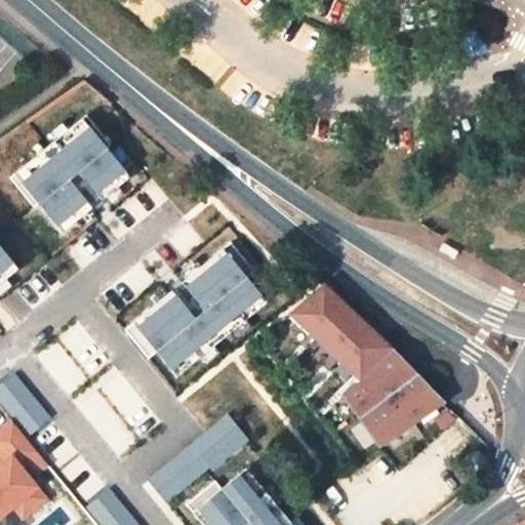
[(112,143),(87,114),(10,176),(35,206),(39,202),(63,231),(93,206),(75,184),(73,185),(68,178),(79,169),(103,198),(130,175),(107,147),(112,143)]
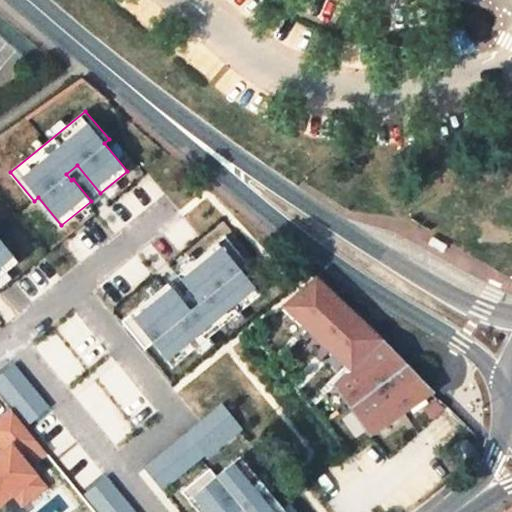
[(91,201),(100,193),(77,165),(66,174),(71,180),(73,179),(91,201)]
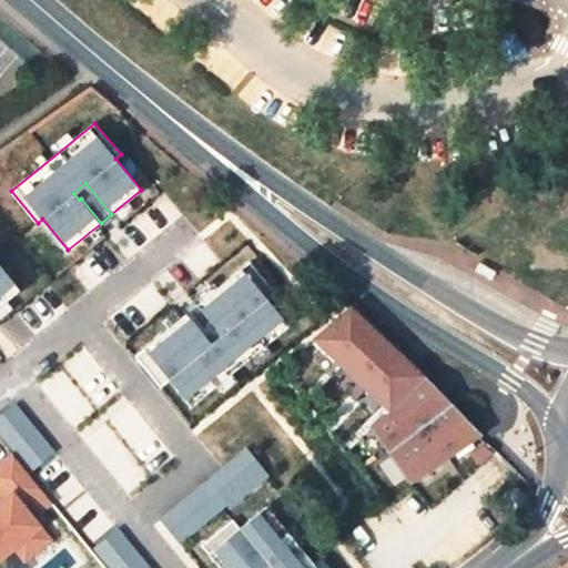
[(274,293),(249,262),(195,306),(215,330),(217,327),(223,334),(210,345),(185,315),(134,357),(161,388),(169,382),(191,408),(288,326),(266,300),(274,293)]
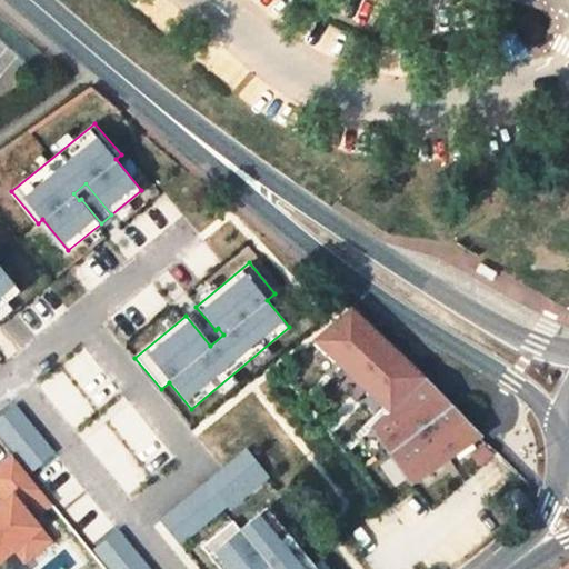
[(0,306),(20,290),(0,265),(0,306)]
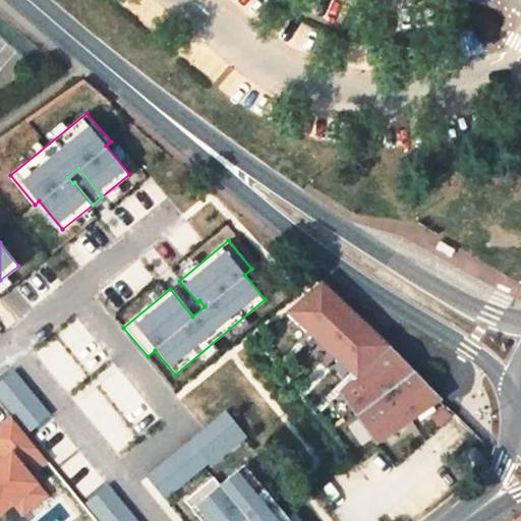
[(179,281),(170,289),(192,316),(205,306),(199,300),(197,302),(179,281)]
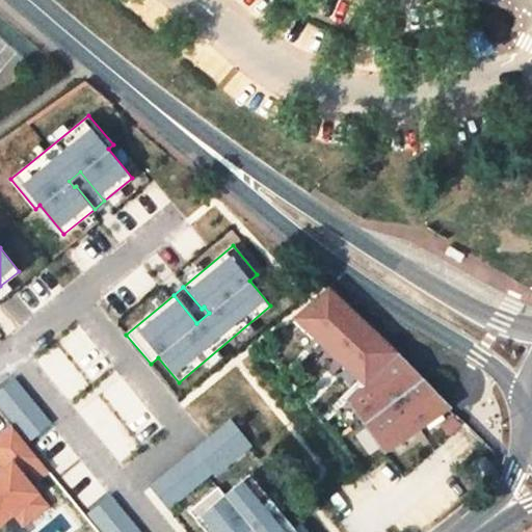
[(347,398),(383,448),(448,404),(397,352),(326,288),(295,316),(358,378),(361,384),(347,398)]
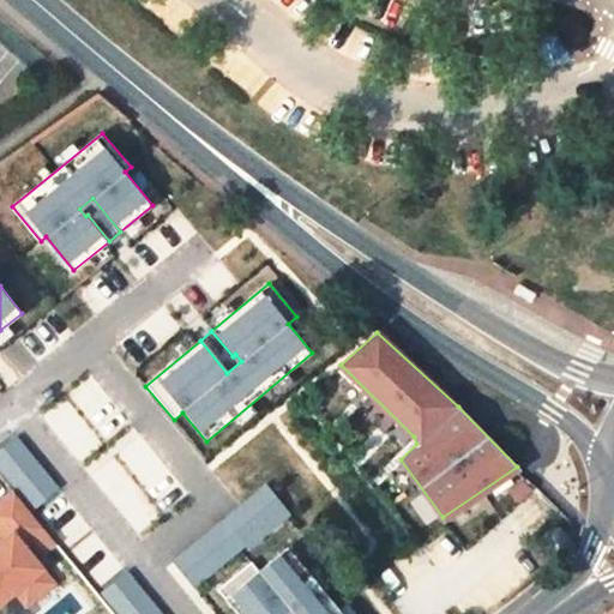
[(0,458),(38,506),(64,486),(20,433),(0,450),(0,458)]
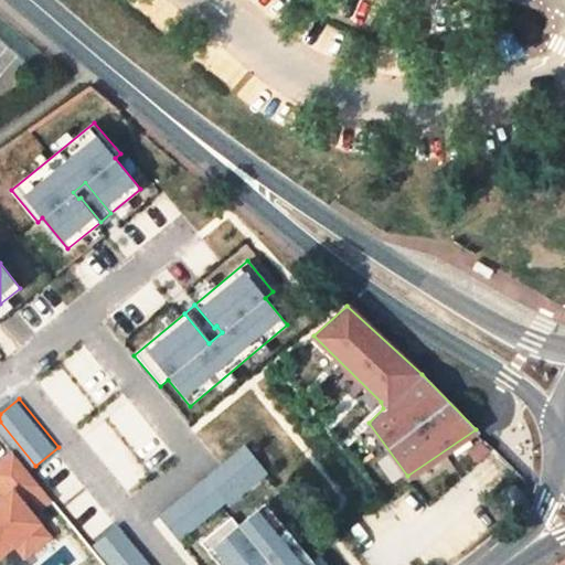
[(150,469),(170,456),(132,402),(104,420),(103,420),(87,432),(110,467),(137,449),(150,469)]
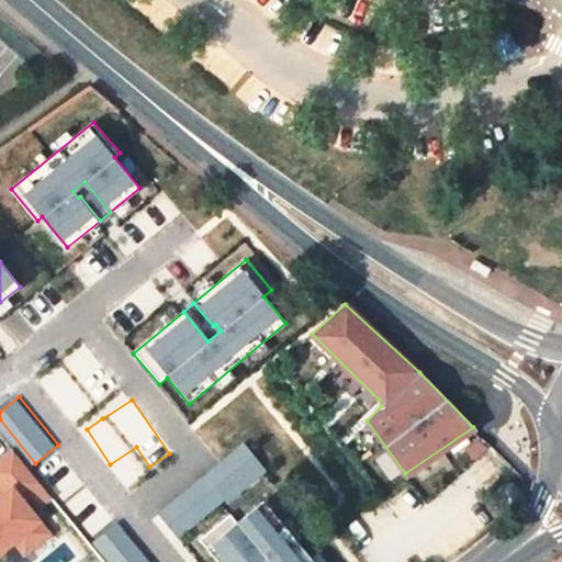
[(159,515),(179,538),(225,498),(227,502),(266,470),(244,444),(159,515)]
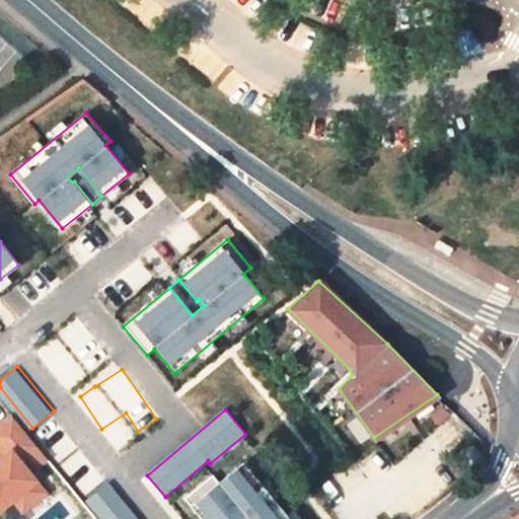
[(39,445),(13,415),(0,425),(0,446),(6,454),(0,459),(0,509),(13,498),(23,510),(46,492),(20,460),(39,445)]
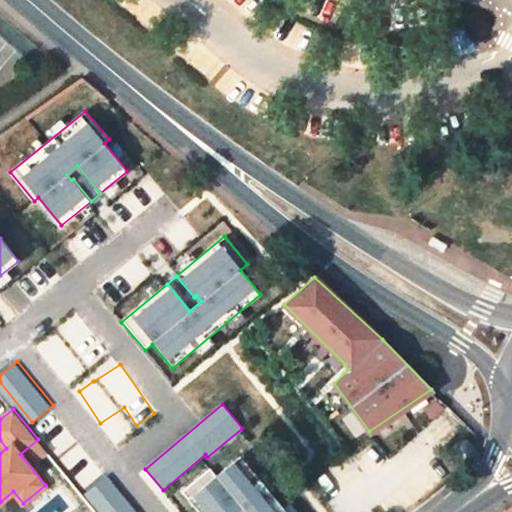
[(210,468),(182,491),(199,511),(286,511),(240,455),(216,475),(210,468)]
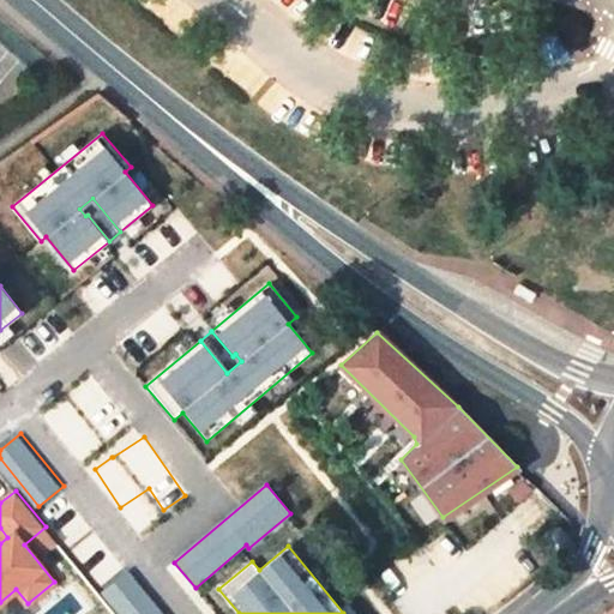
[(164,613),(128,571),(103,591),(122,613),(164,613)]
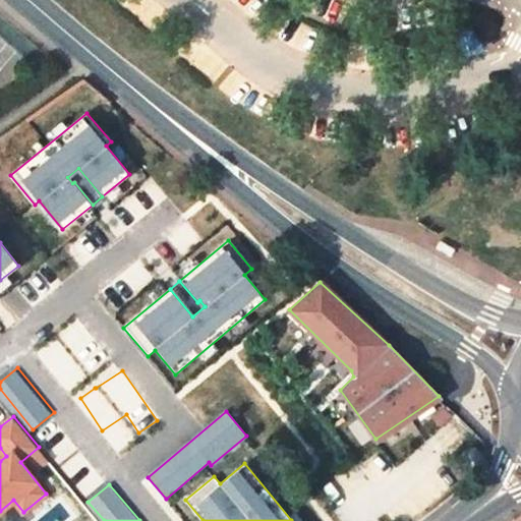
[(383,518),(384,520),(399,520),(393,511),(383,518)]
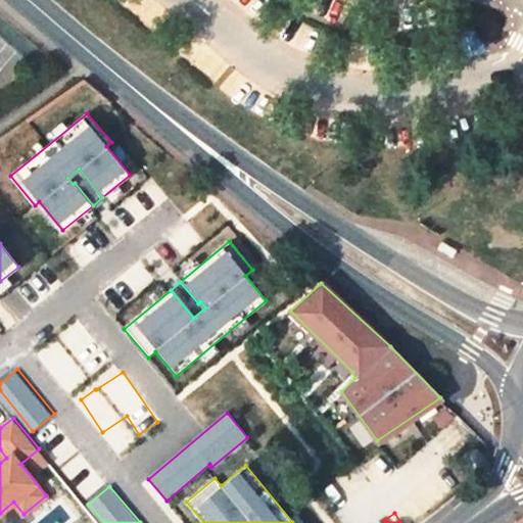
[(522,522),(522,514),(511,522),(522,522)]
